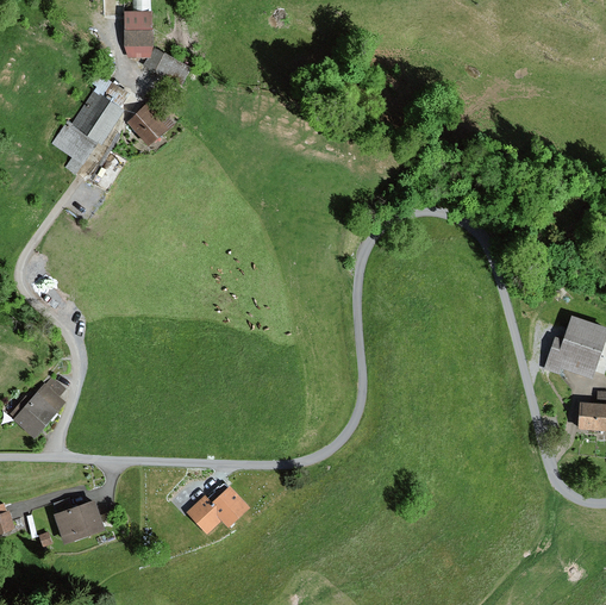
[(156,13),(126,12),(125,54),(155,54),(156,13)]
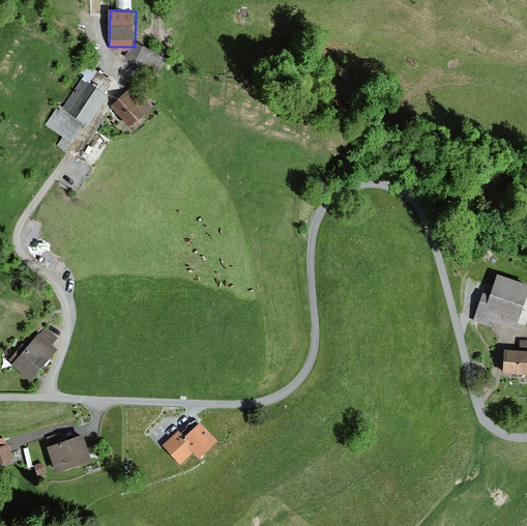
[(104,84),(85,72),(63,106),(56,101),(45,120),(69,137),(104,84)]
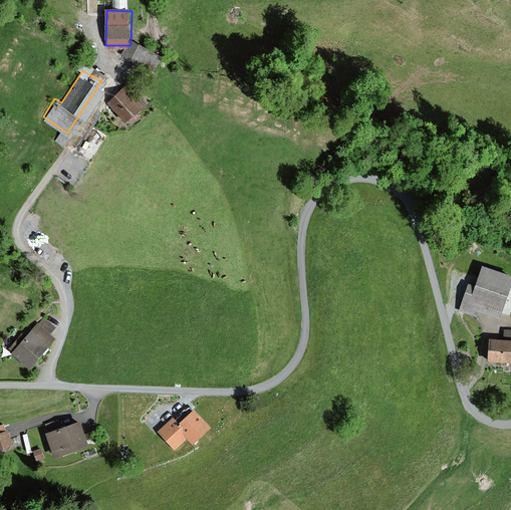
[(126,90),(109,102),(124,123),(141,112),(126,90)]
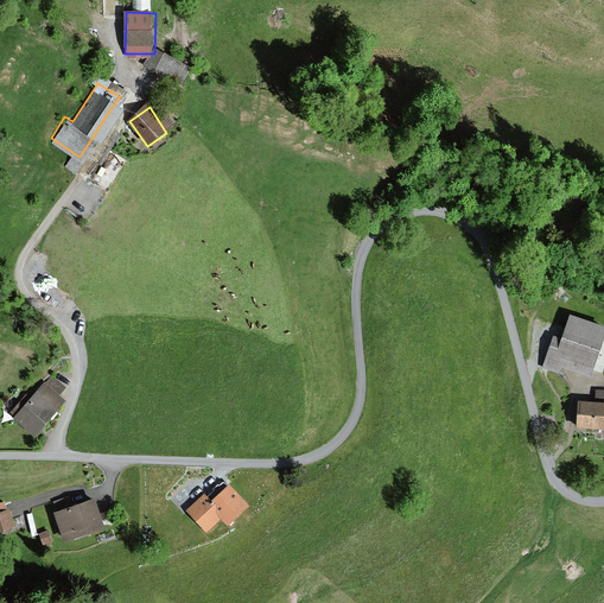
[(603,334),(603,328),(561,312),(544,359),(587,376),(603,334)]
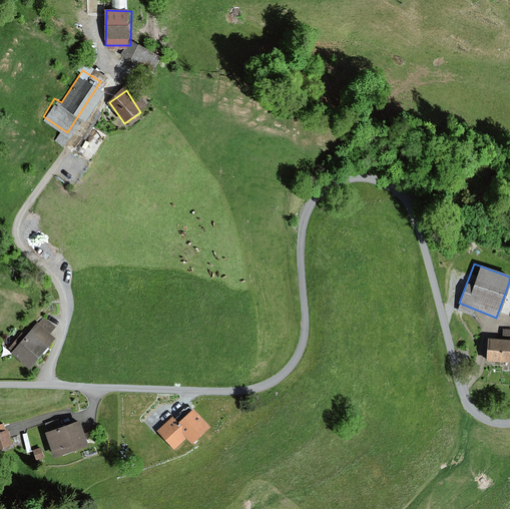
[(53,336),(37,322),(13,351),(28,364),(53,336)]
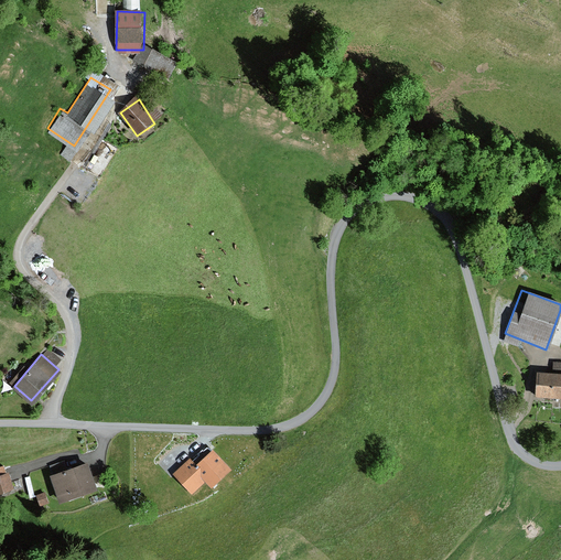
[(560,373),(537,372),(536,394),(560,395),(560,373)]
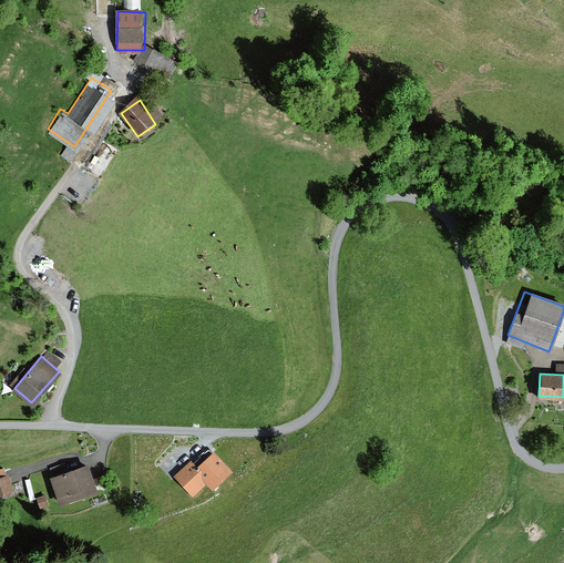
[(188,458),(170,476),(190,497),(204,484),(214,491),(234,473),(213,451),(196,466),(188,458)]
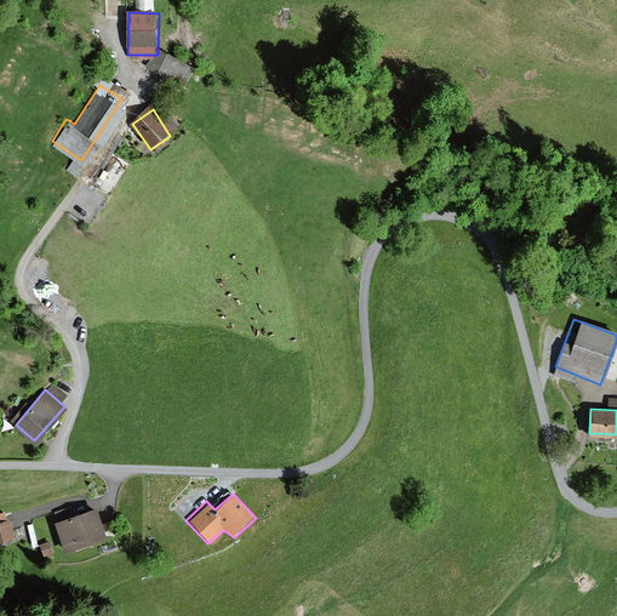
[(72,502),(55,505),(56,514),(73,512),(72,502)]
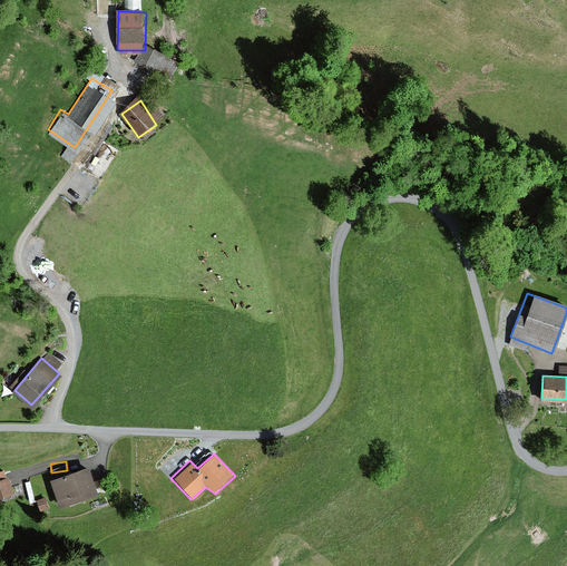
[(89,467),(51,478),(59,506),(97,495),(89,467)]
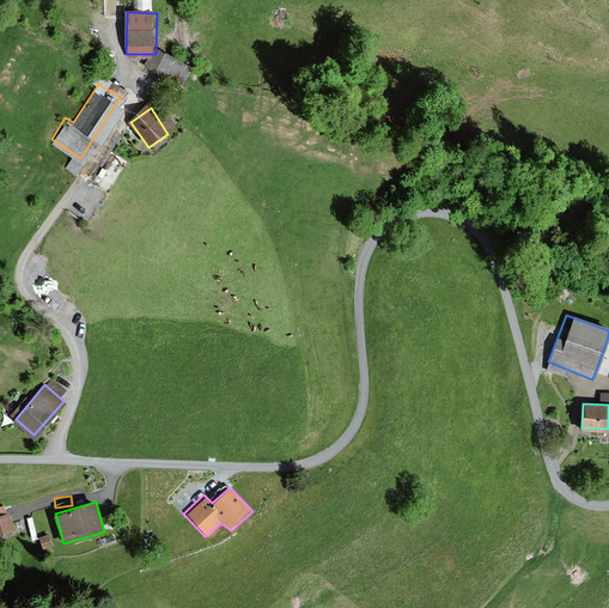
[(6,509),(0,510),(0,534),(13,530),(6,509)]
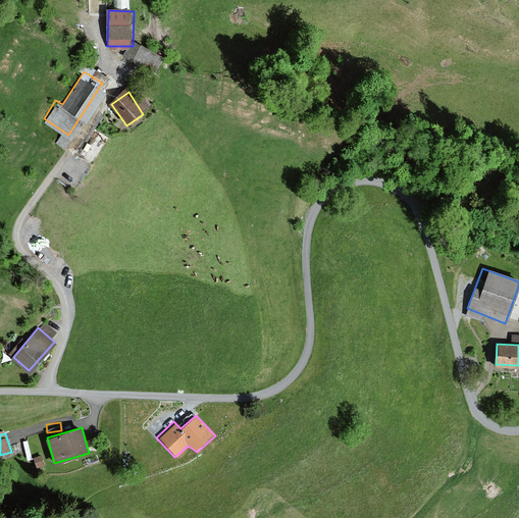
All buildings are outlined.
